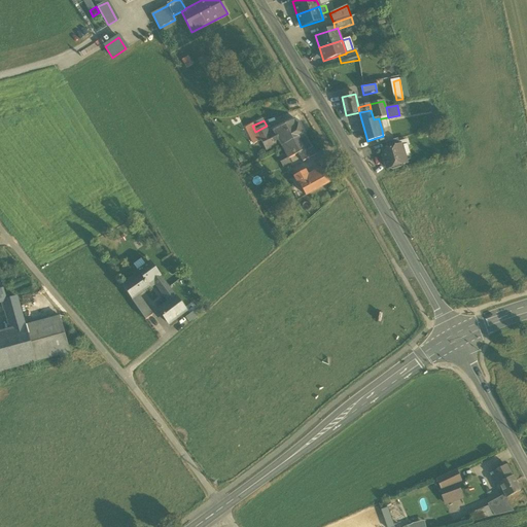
[(280,144),(282,146),(290,142),(290,143),(304,136),(295,120),(273,132),(280,144)]
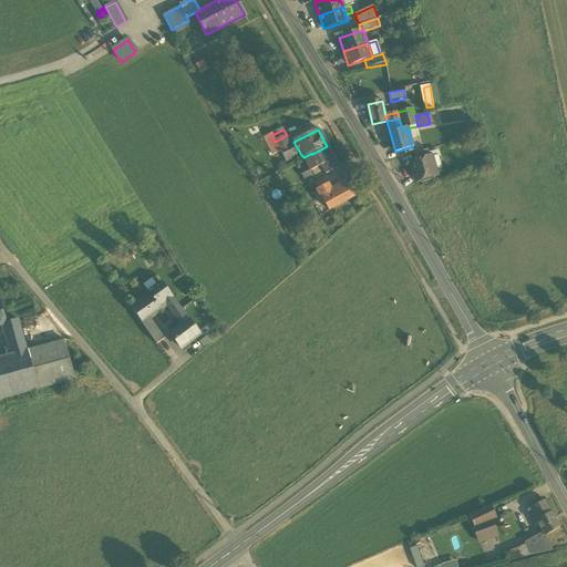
[(275,142),(284,164),(301,155),(294,142),(290,143),(287,135),(275,142)]
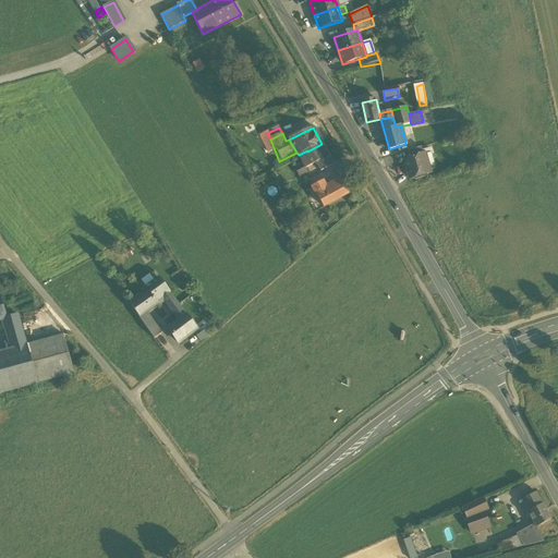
[(305,168),(318,161),(329,156),(322,144),(307,152),(307,150),(299,155),(305,168)]
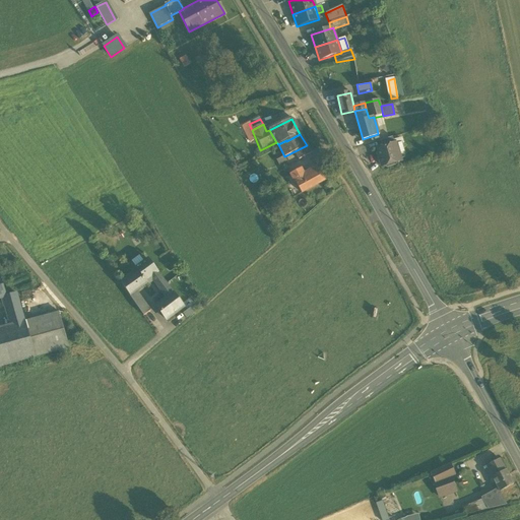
[(381,140),(383,147),(394,144),(392,137),(381,140)]
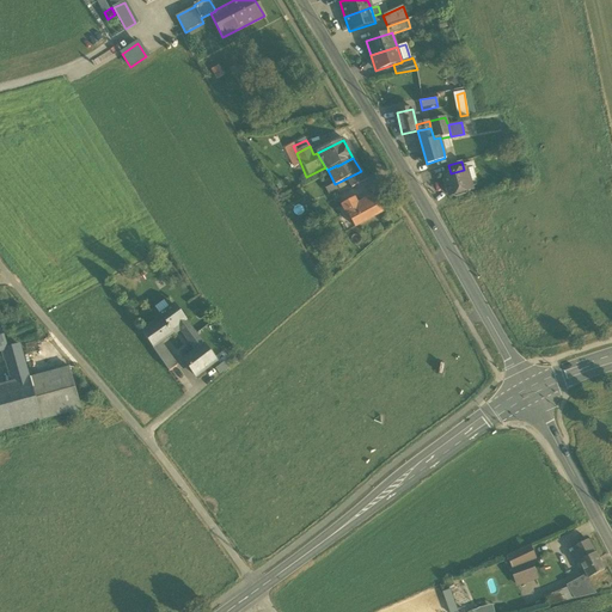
[(446,183),(450,196),(470,190),(472,187),(470,179),(466,178),(464,170),(451,173),(446,175),(448,183),(446,183)]
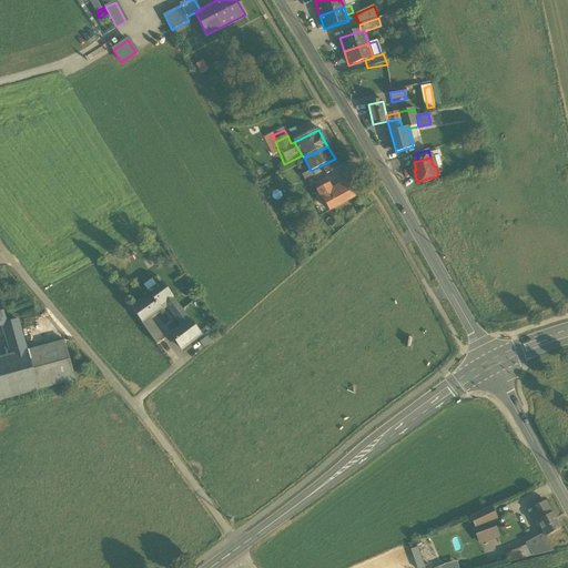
[(338,165),(335,159),(324,164),(327,171),(338,165)]
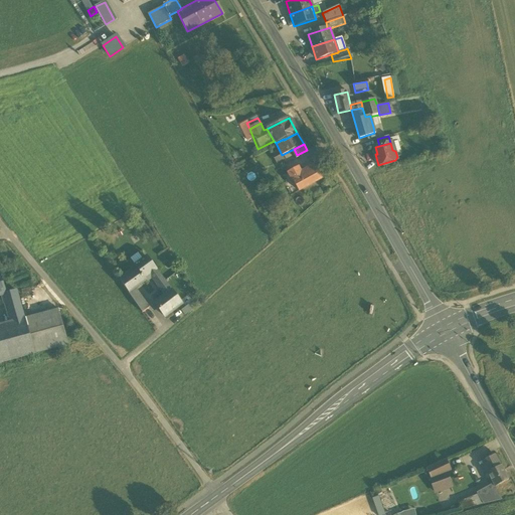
[(277,163),(284,158),(281,154),(274,158),(277,163)]
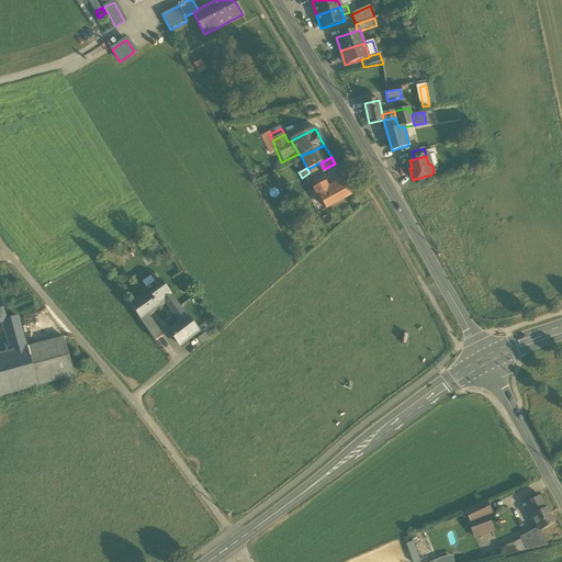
[(314,188),(326,209),(350,195),(343,180),(327,189),(324,182),(314,188)]
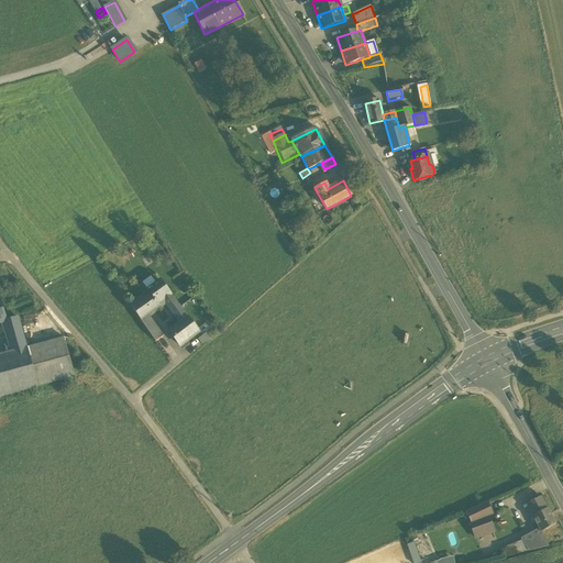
[(142,283),(147,289),(155,284),(151,277),(142,283)]
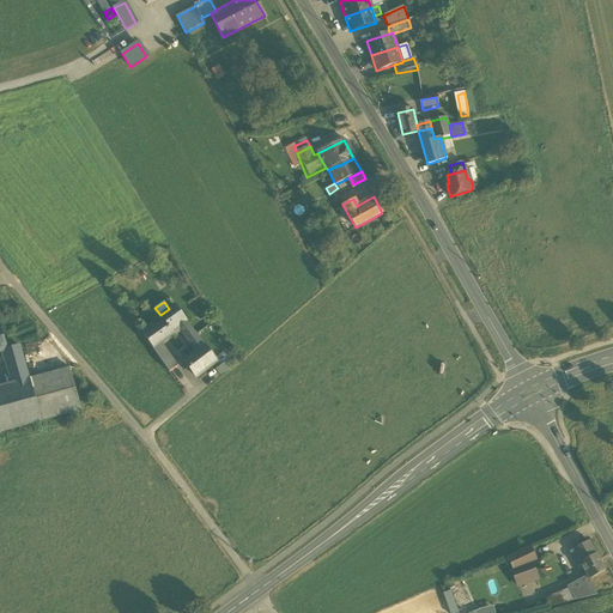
[(175,335),(181,331),(177,327),(186,321),(174,305),(169,309),(161,315),(163,320),(174,334),(175,335)]
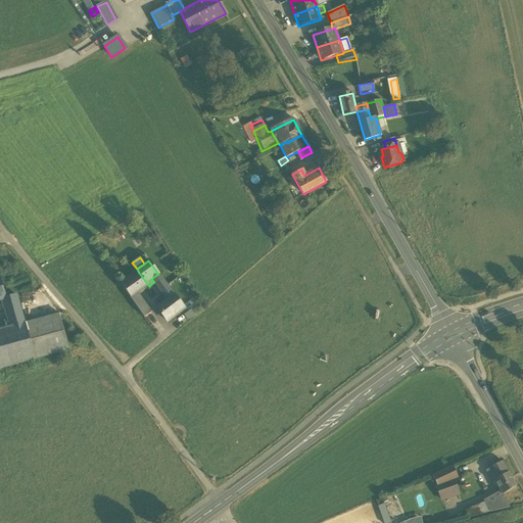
[(122,285),(131,297),(138,292),(148,285),(139,273),(122,285)]
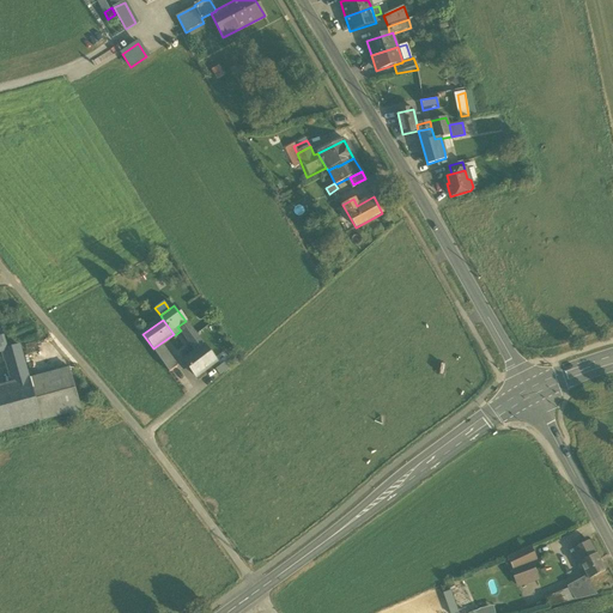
[(181,331),(195,351),(204,345),(186,321),(177,327),(181,331)]
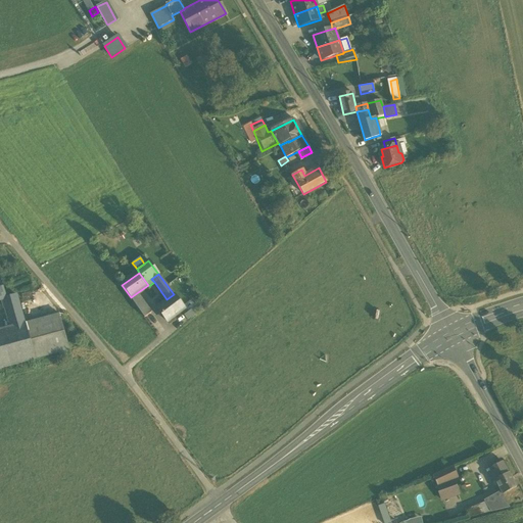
[(144,318),(151,312),(138,292),(131,297),(144,318)]
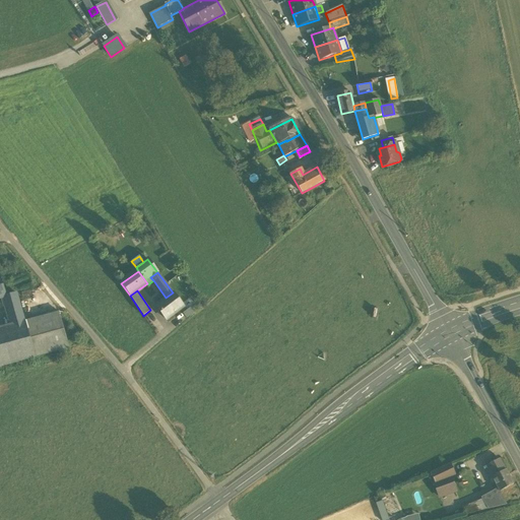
[(0,367),(36,358),(69,348),(59,312),(25,321),(24,319),(17,293),(6,297),(2,298),(5,306),(9,323),(10,325),(0,328),(0,367)]
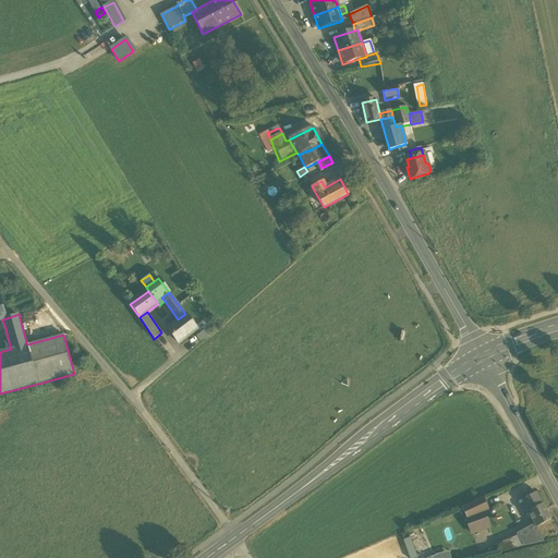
[(197,330),(185,314),(178,319),(167,328),(179,343),(197,330)]
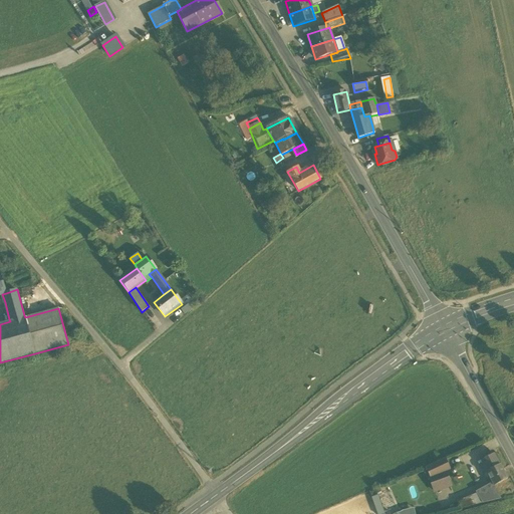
[(181,310),(185,315),(193,308),(189,304),(181,310)]
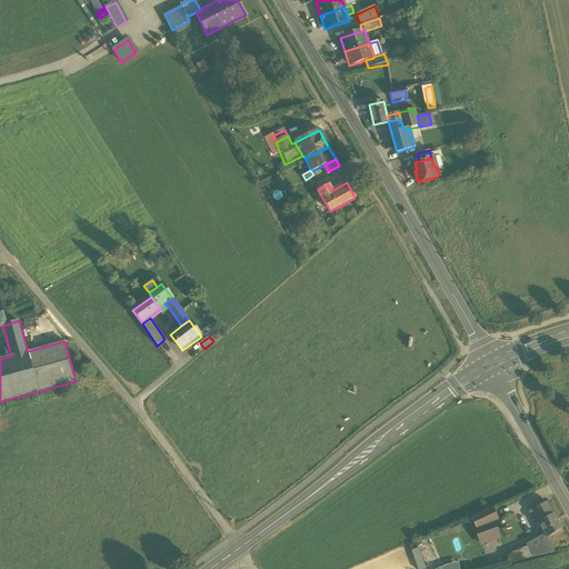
[(532,510),(538,522),(552,515),(546,502),(532,510)]
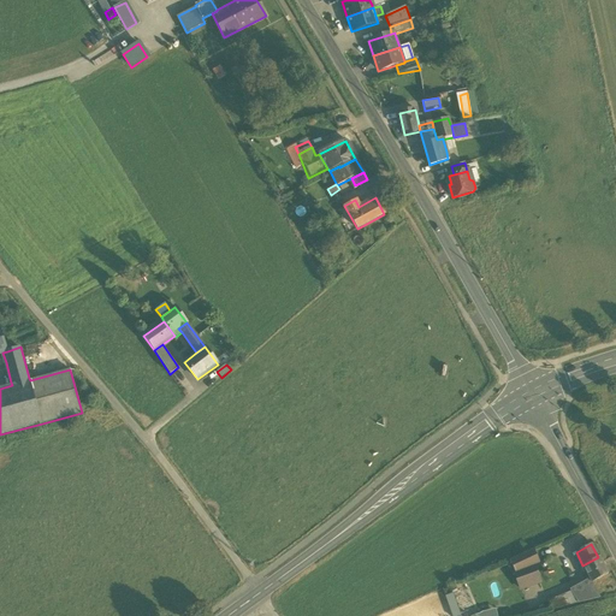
[(533,564),(538,562),(533,549),(509,557),(514,572),(533,564)]
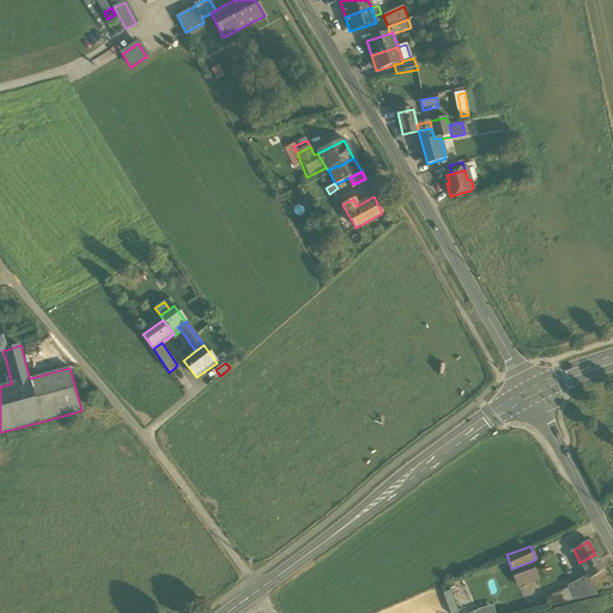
[(596,554),(595,554),(580,563),(587,578),(588,581),(589,580),(605,571),(596,554)]
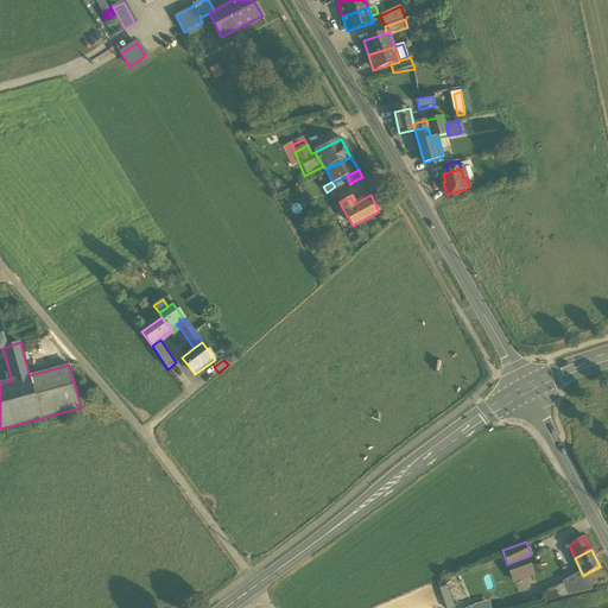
[(507,564),(513,582),(532,575),(526,557),(507,564)]
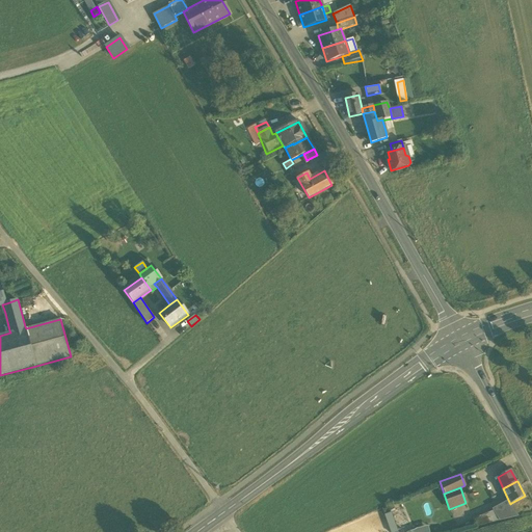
[(493,511),(499,521),(517,516),(511,503),(510,504),(509,502),(493,511)]
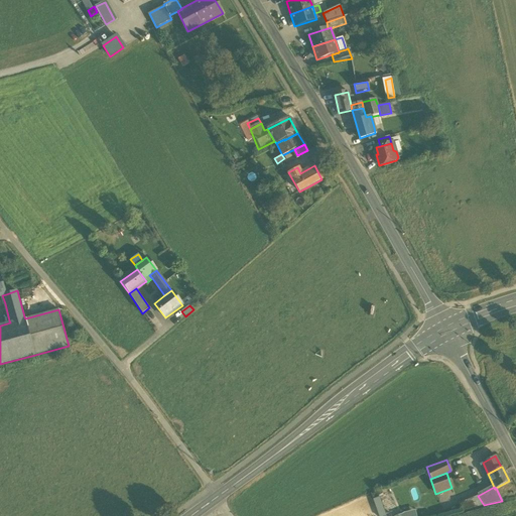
[(461,503),(463,511),(484,505),(478,496),(461,503)]
